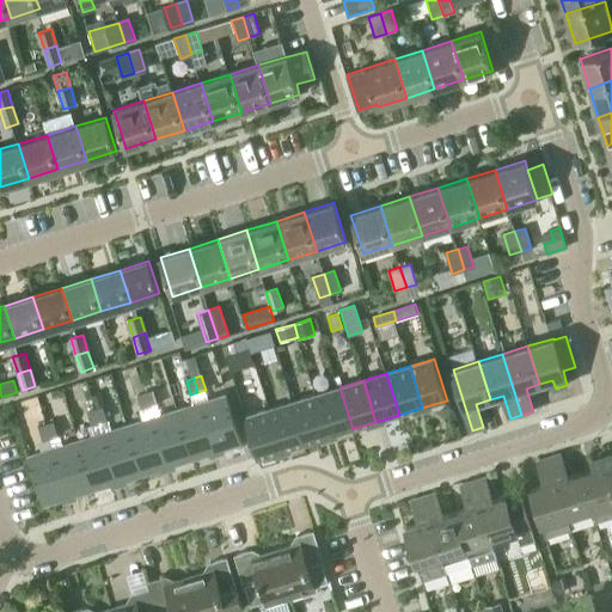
[(340,387),(317,395),(329,436),(353,429),(340,387)]
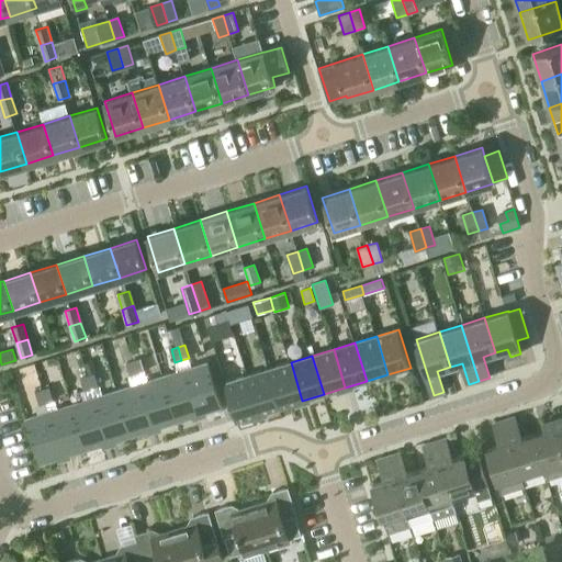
[(141,359),(133,361),(136,373),(144,371),(141,359)]
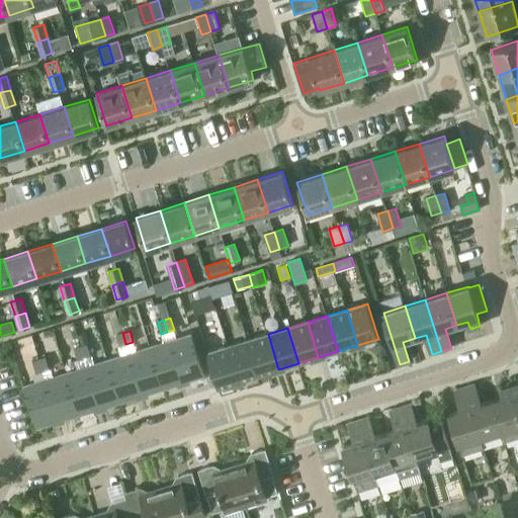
[(86,333),(78,336),(81,345),(88,343),(86,333)]
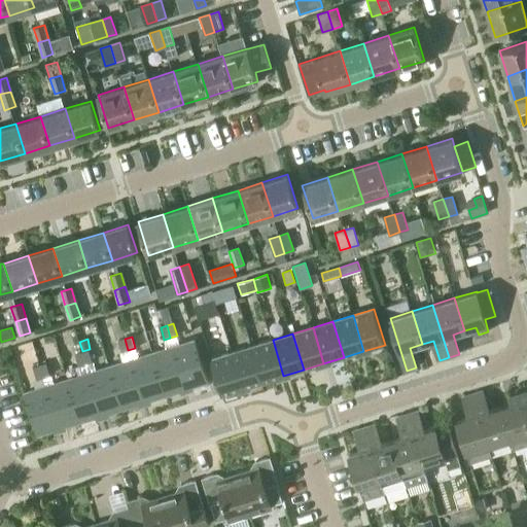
[(128,350),(125,339),(117,341),(121,352),(128,350)]
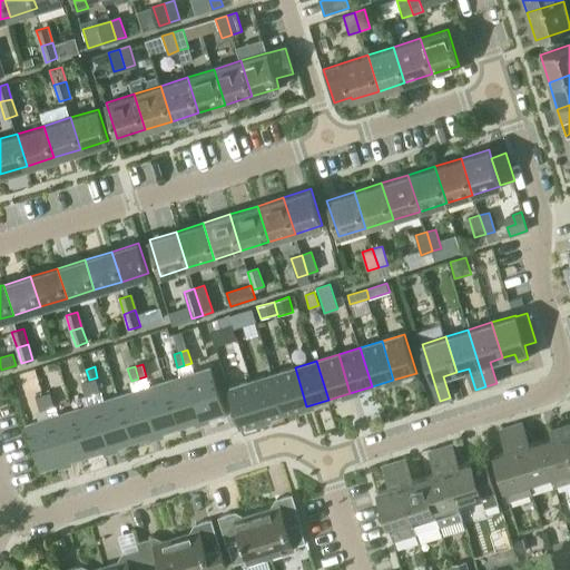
[(210,366),(187,374),(202,420),(225,412),(210,366)]
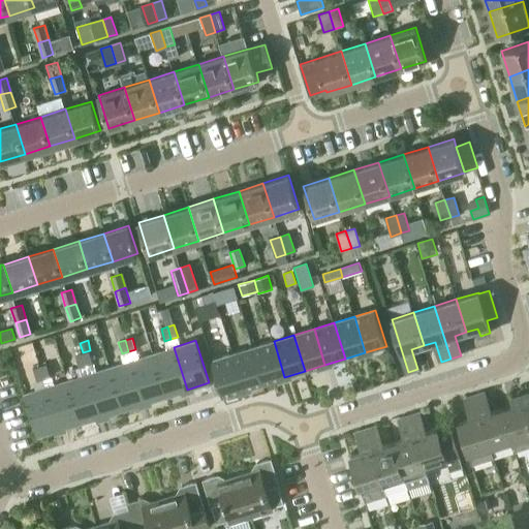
[(284,377),(274,341),(253,347),(265,383),(284,377)]
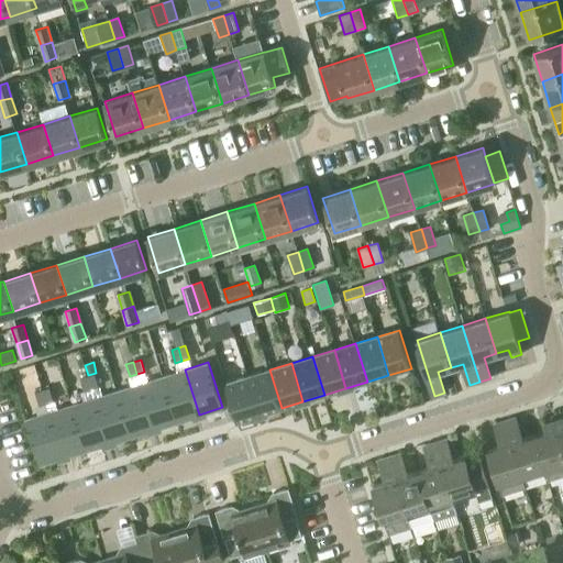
[(20,370),(25,388),(41,384),(35,364),(20,370)]
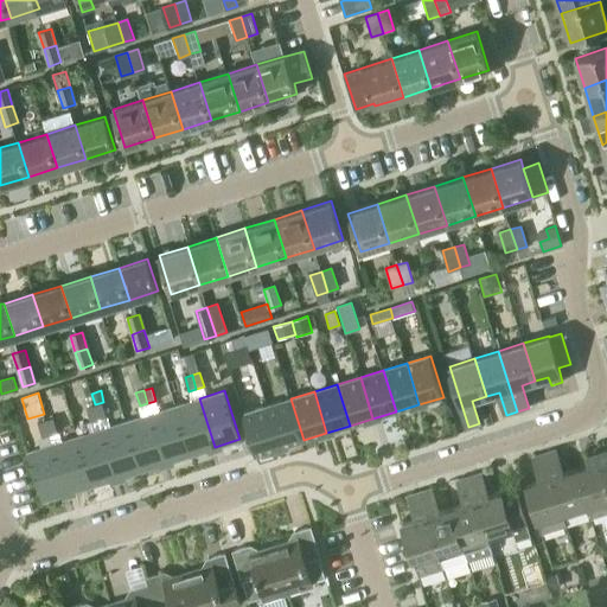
[(215,447),(199,398),(174,406),(190,454),(215,447)]
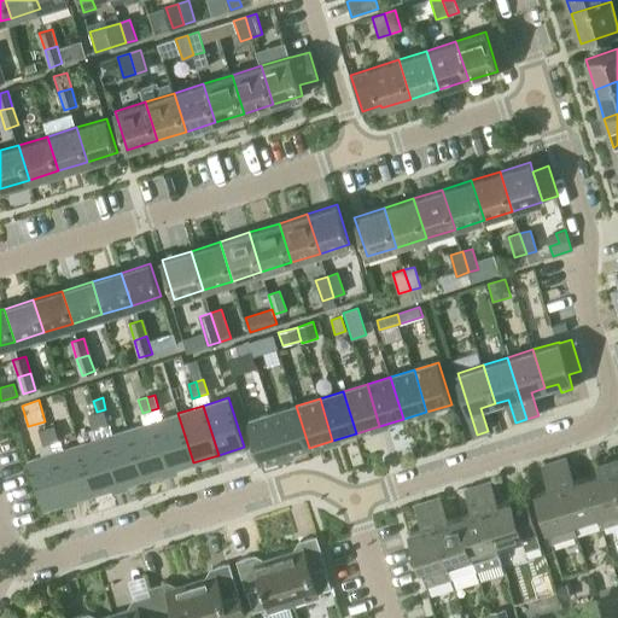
[(309,448),(296,406),(273,413),(285,455),(309,448)]
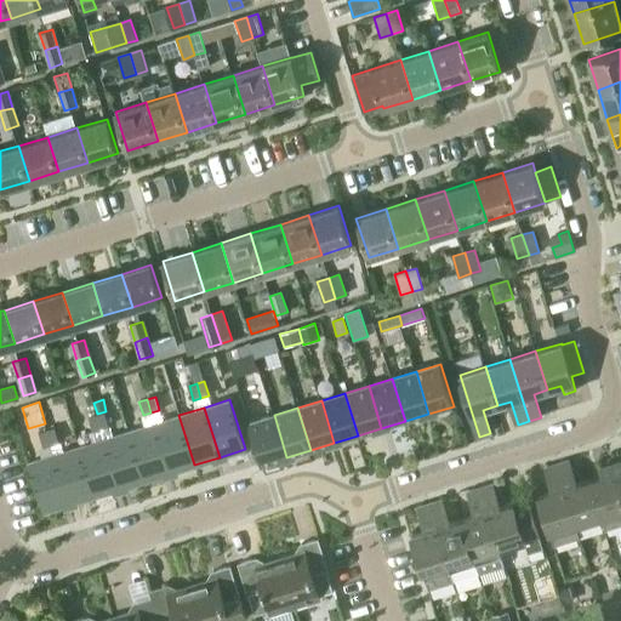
[(104,412),(97,415),(102,429),(109,427),(104,412)]
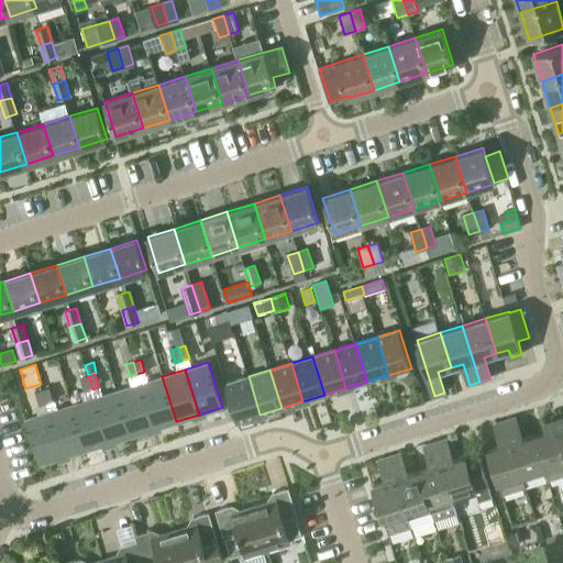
[(92,389),(88,376),(80,378),(85,392),(92,389)]
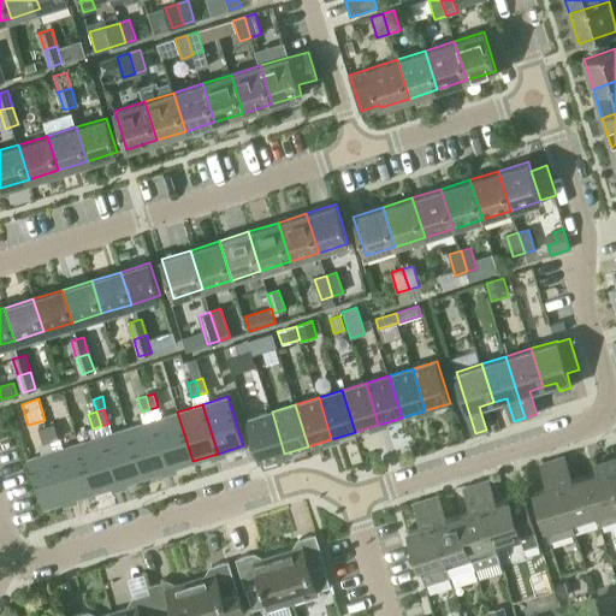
[(177,412),(153,420),(169,469),(193,461),(177,412)]
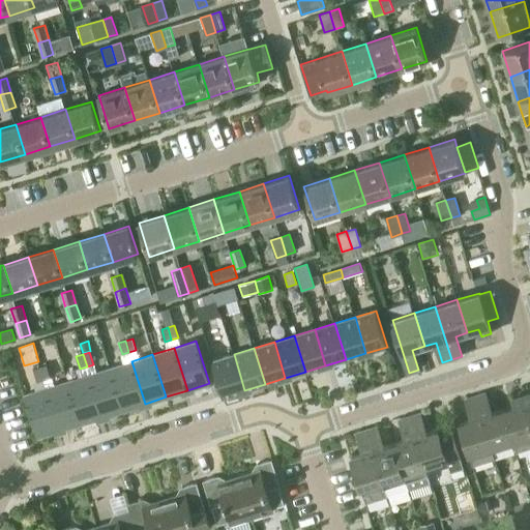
[(244,390),(234,354),(213,360),(224,396),(244,390)]
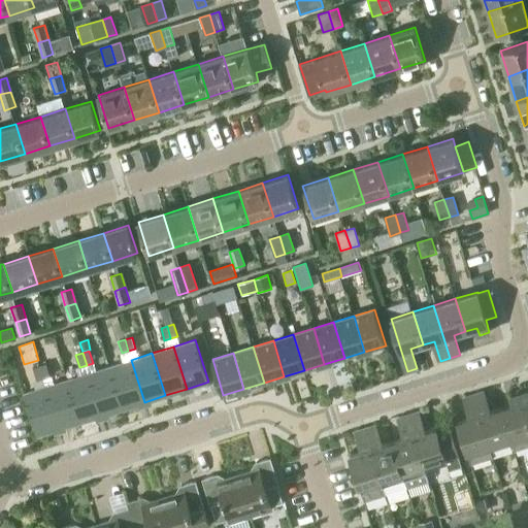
[(123,408),(144,402),(131,360),(109,366),(123,408)]
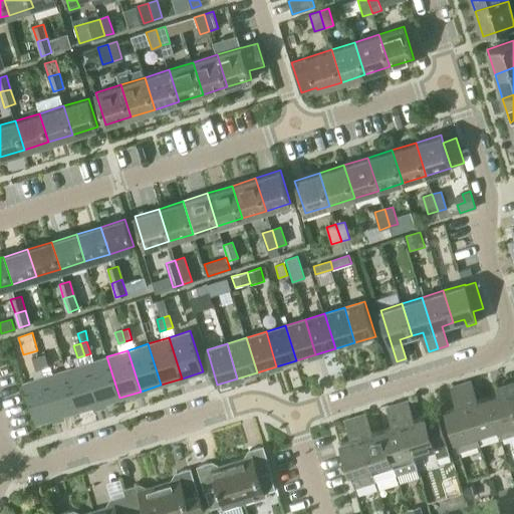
[(45,354),(39,356),(43,368),(49,366),(45,354)]
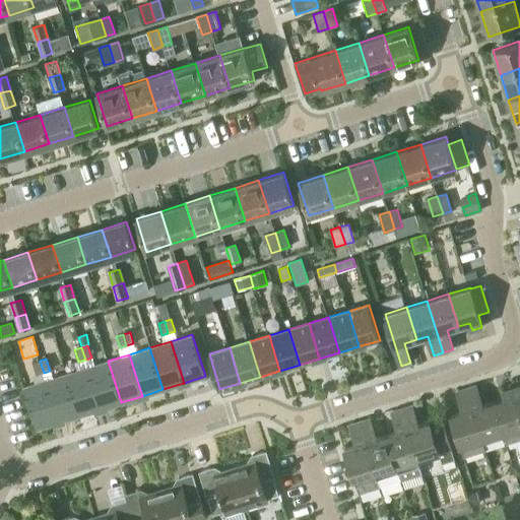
[(44,373),(40,361),(33,363),(37,375),(44,373)]
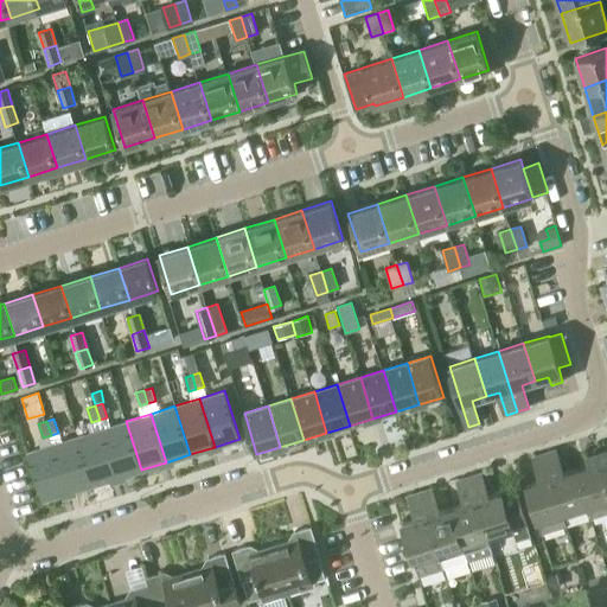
[(117,478),(141,470),(126,421),(102,428),(117,478)]
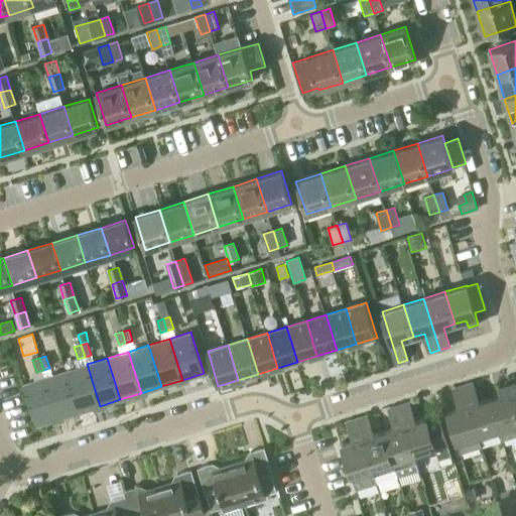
[(79,412),(100,406),(87,364),(66,371),(79,412)]
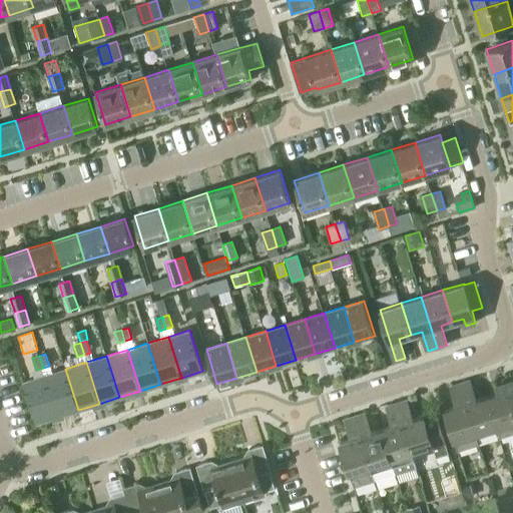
[(65,369),(45,375),(58,416),(78,410),(65,369)]
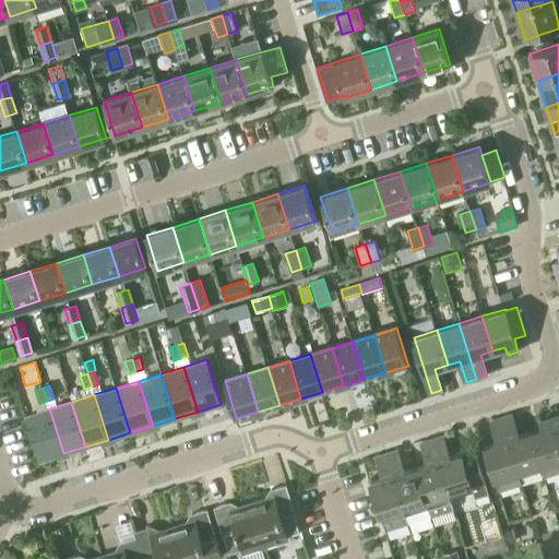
[(63,453),(49,408),(26,416),(40,461),(63,453)]
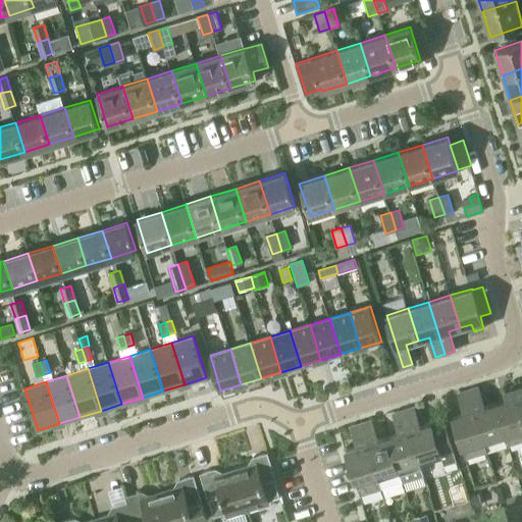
[(505,435),(494,403),(483,406),(478,387),(468,390),(484,441),(505,435)]
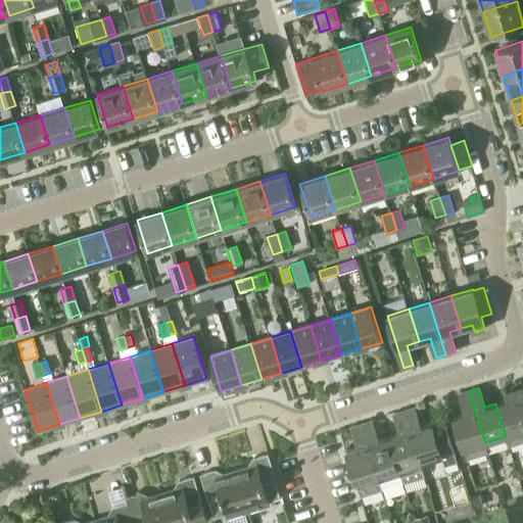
[(507,399),(495,403),(506,436),(509,445),(522,440),(522,415),(515,389),(505,393),(507,399)]
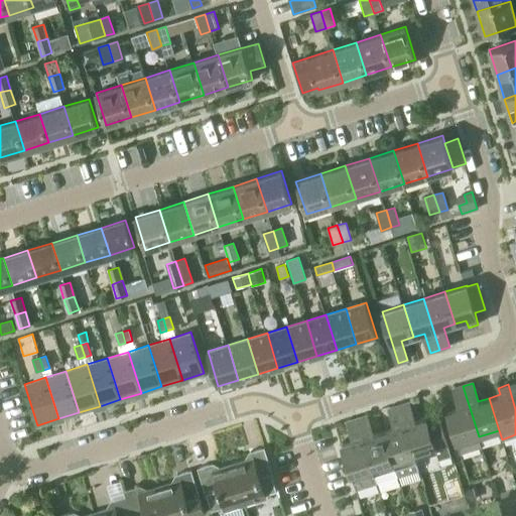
[(479,436),(463,386),(453,389),(459,407),(446,411),(460,454),(482,446),(479,436)]
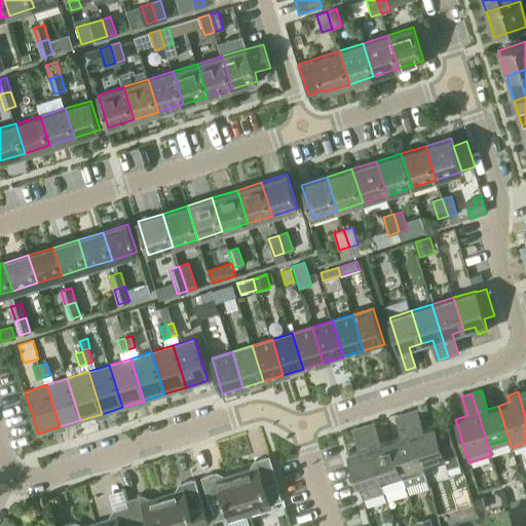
[(407,413),(422,465),(445,458),(449,473),(461,468),(449,427),(437,430),(436,426),(423,429),(417,410),(407,413)]
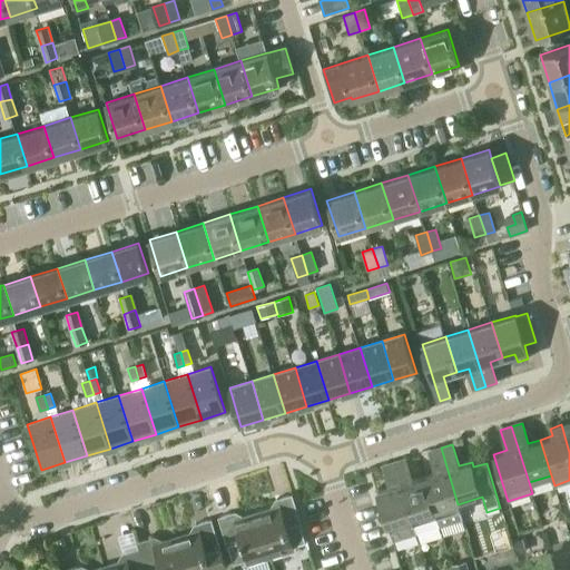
[(462,518),(458,504),(441,448),(431,451),(436,472),(424,475),(439,526),(462,518)]
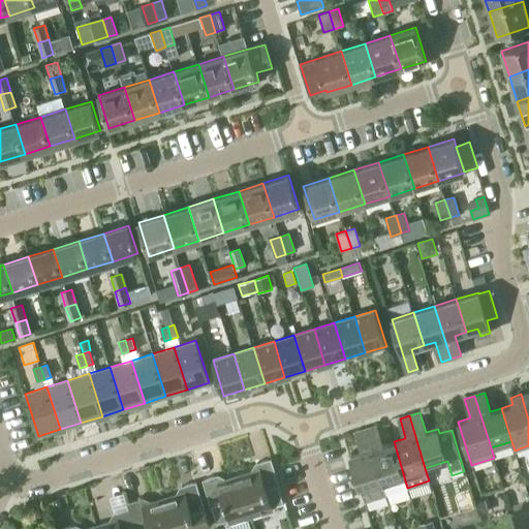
[(407,488),(394,441),(382,445),(376,426),(366,429),(386,494),(407,488)]
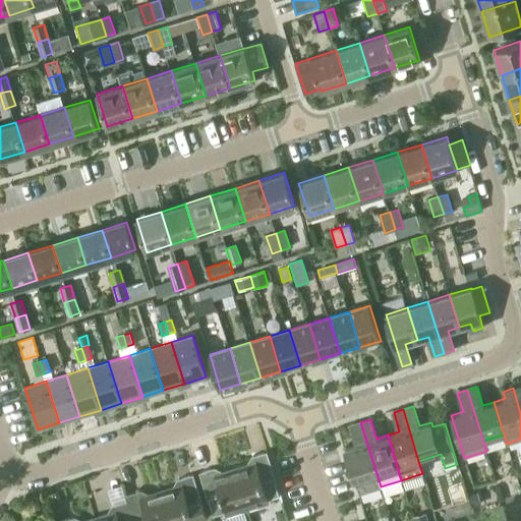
[(381,486),(360,422),(351,425),(357,445),(345,448),(358,494),(381,486)]
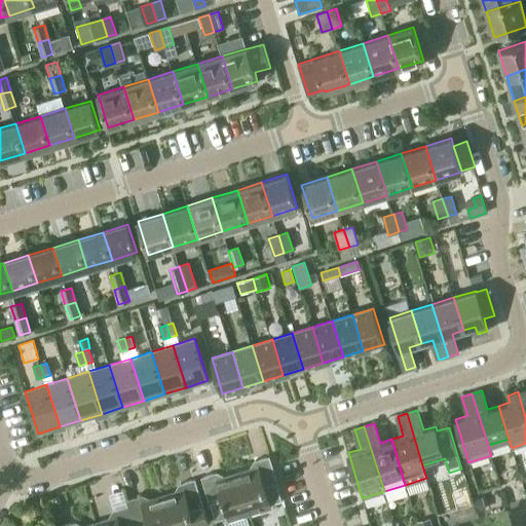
[(237,473),(250,514),(271,506),(270,503),(282,499),(276,483),(278,483),(270,455),(256,459),(258,466),(237,473)]
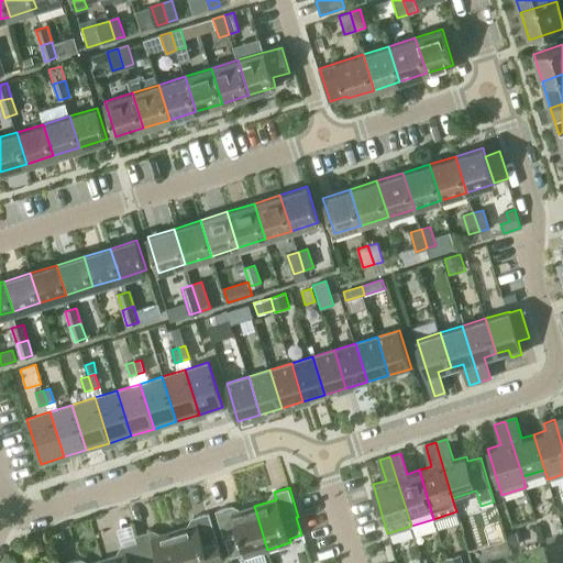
[(231,505),(217,509),(225,539),(228,538),(233,555),(238,554),(240,562),(267,562),(264,551),(267,550),(254,506),(240,510),(233,512),(231,505)]
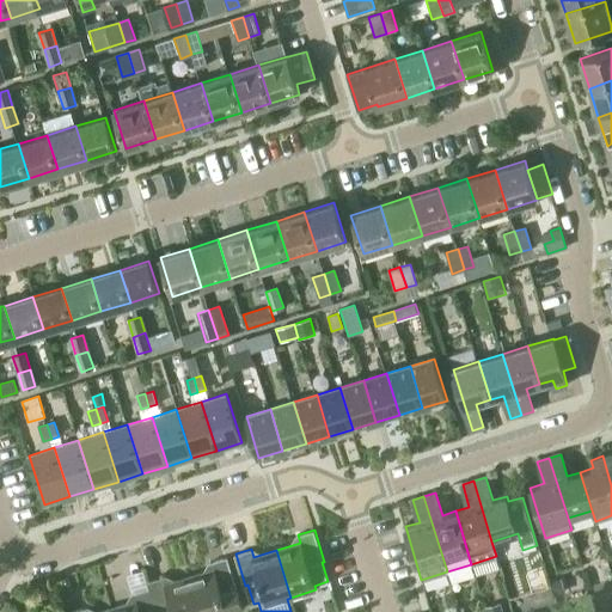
[(213,569),(189,576),(200,611),(228,611),(243,607),(227,556),(210,562),(213,569)]
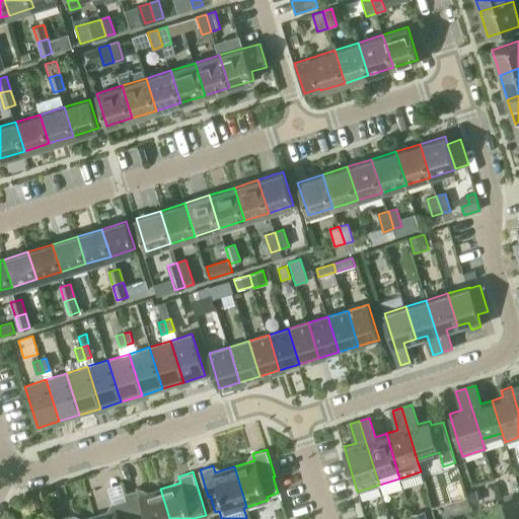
[(169,518),(160,489),(141,495),(139,489),(126,493),(127,499),(133,518),(169,518)]
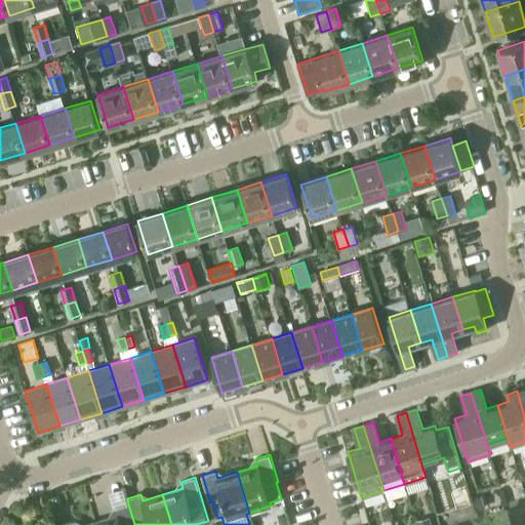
[(481,495),(474,497),(477,511),(485,509),(481,495)]
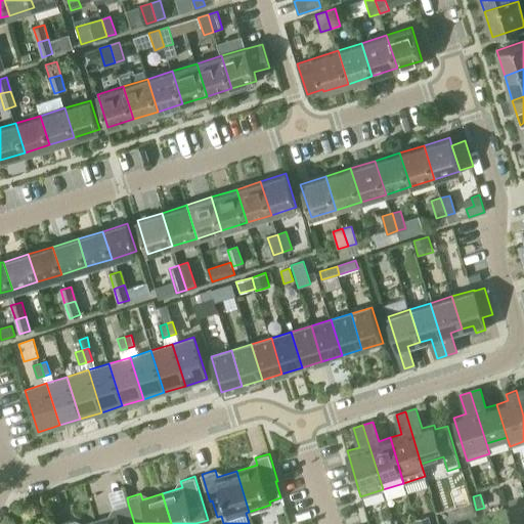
[(134,523),(128,504),(114,508),(116,515),(96,521),(97,523),(134,523)]
